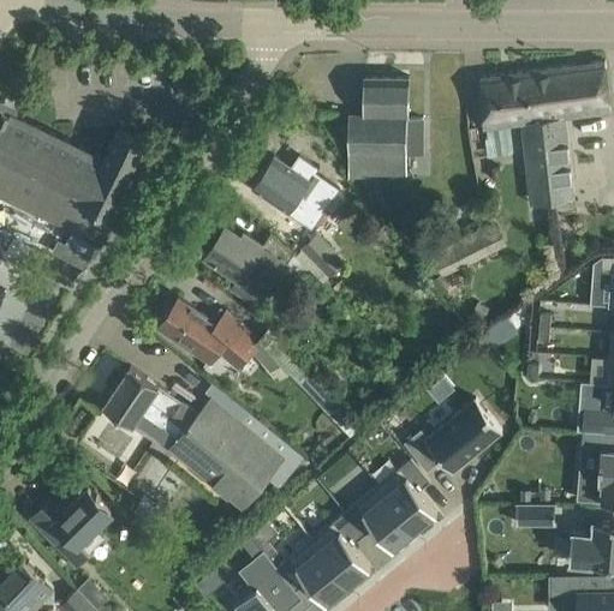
[(604,64),(480,81),(486,130),(520,126),(530,205),(573,201),(565,121),(610,114),(604,64)]
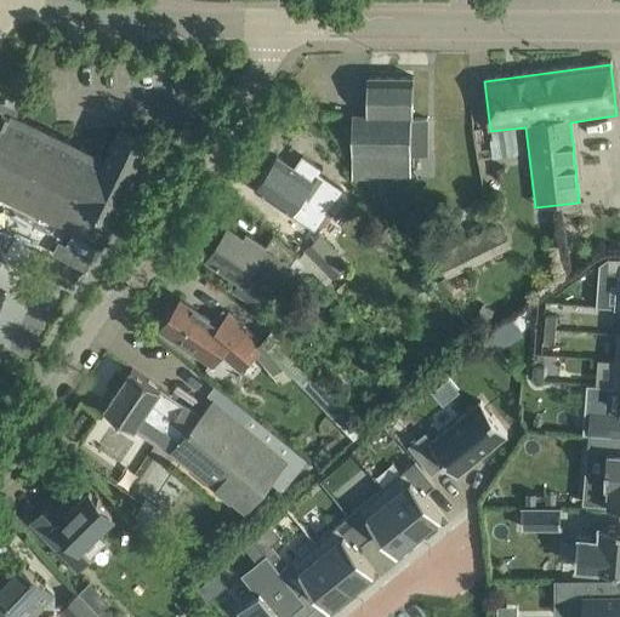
[(351,159),(351,182),(374,182),(374,178),(409,180),(409,159),(425,160),(426,123),(411,123),(411,80),(368,80),(368,118),(351,118),(350,159),(351,159)]
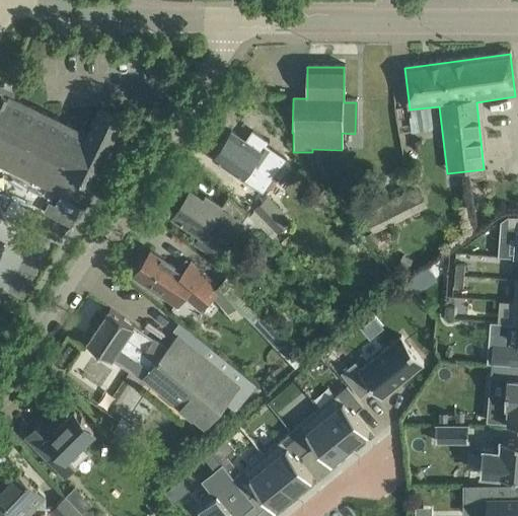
[(0,165),(84,206),(131,123),(128,122),(108,112),(98,112),(87,136),(0,93),(0,165)]
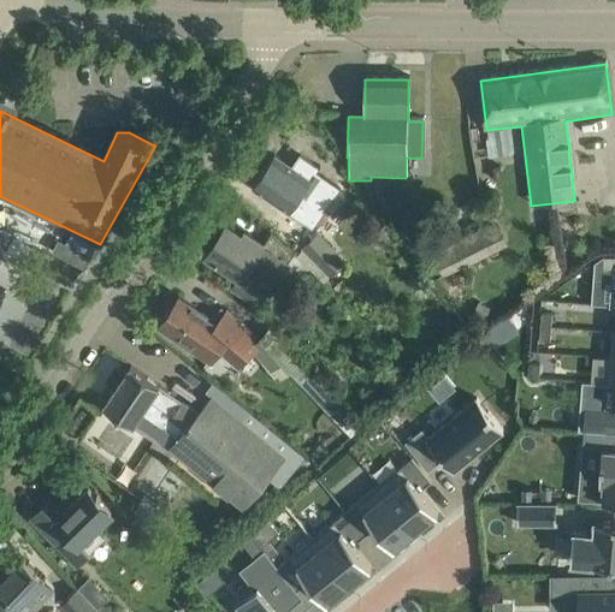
[(484,132),(489,160),(512,158),(508,130),(484,132)]
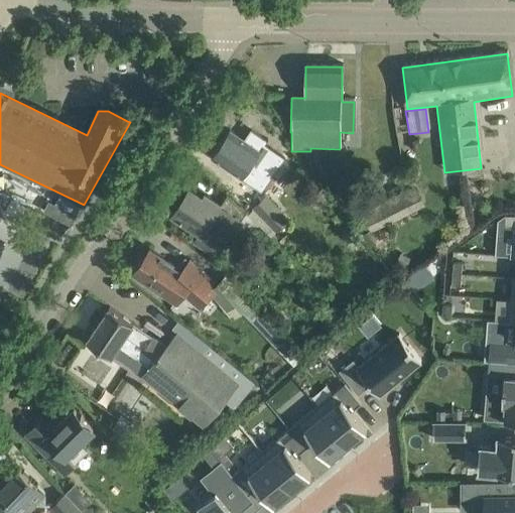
[(229,132),(211,158),(228,169),(243,180),(261,193),(284,159),(264,146),(266,142),(251,131),(243,142),(229,132)]
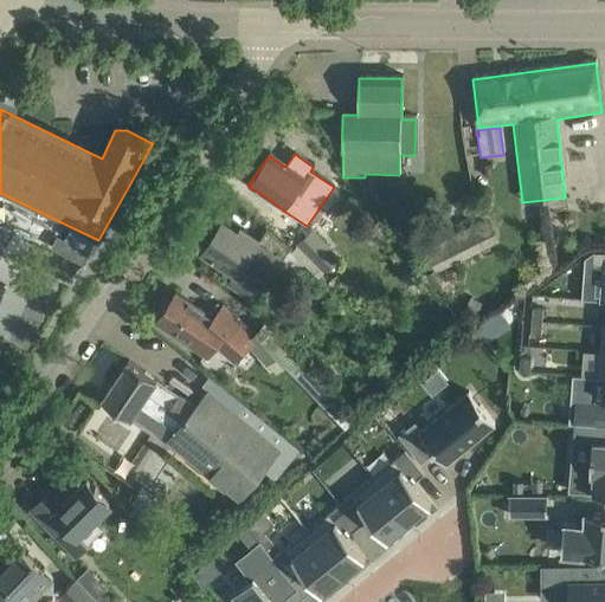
[(398,214),(396,241),(417,243),(418,215),(398,214)]
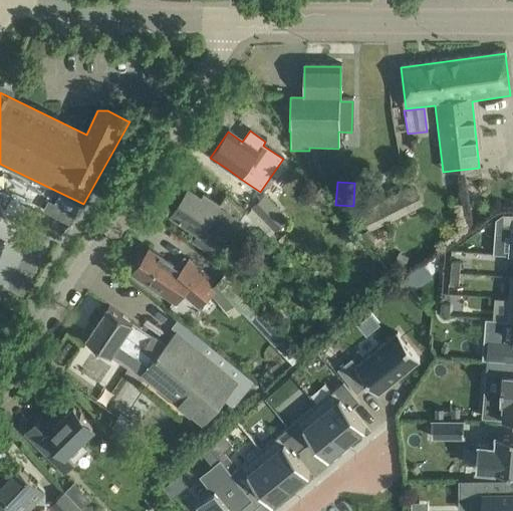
[(412,190),(357,216),(367,236),(422,209),(412,190)]
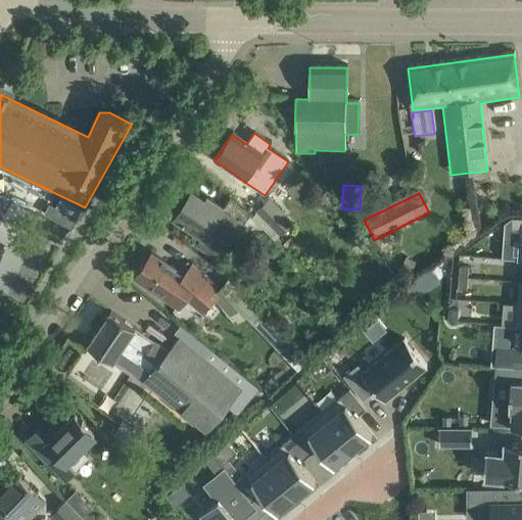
[(197,247),(215,258),(220,262),(248,218),(230,200),(222,211),(206,201),(204,204),(190,195),(174,220),(203,239),(197,247)]
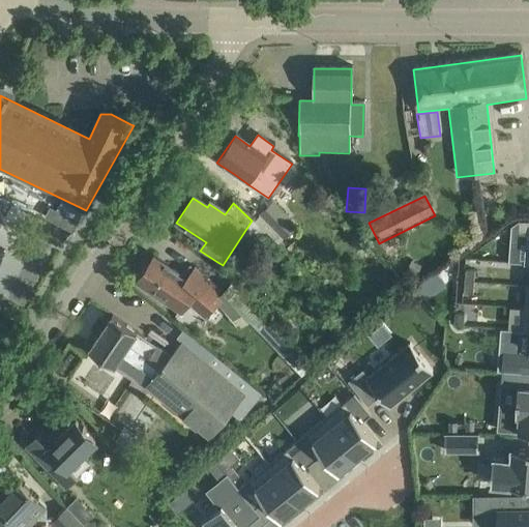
[(272,206),(254,223),(277,246),(295,231),(272,206)]
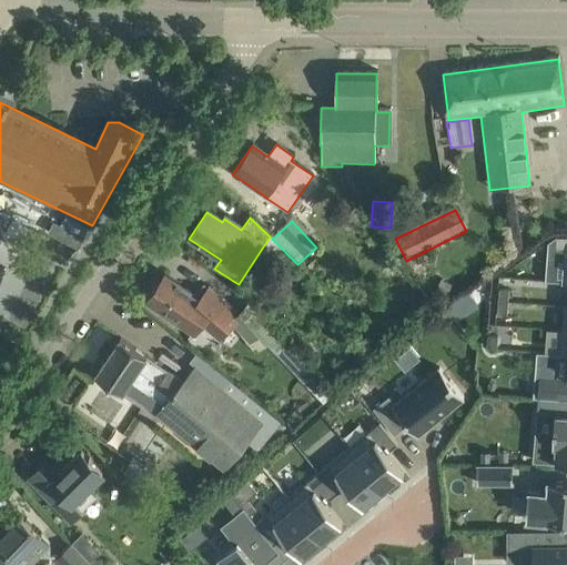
[(566,252),(566,239),(555,240),(555,252),(566,252)]
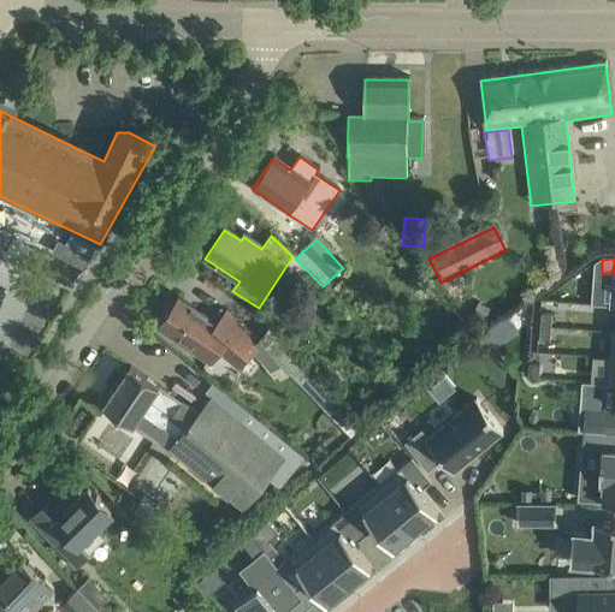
[(177,299),(157,331),(176,344),(210,366),(217,355),(236,370),(252,352),(278,382),(287,374),(297,364),(271,331),(259,342),(224,313),(214,325),(177,299)]
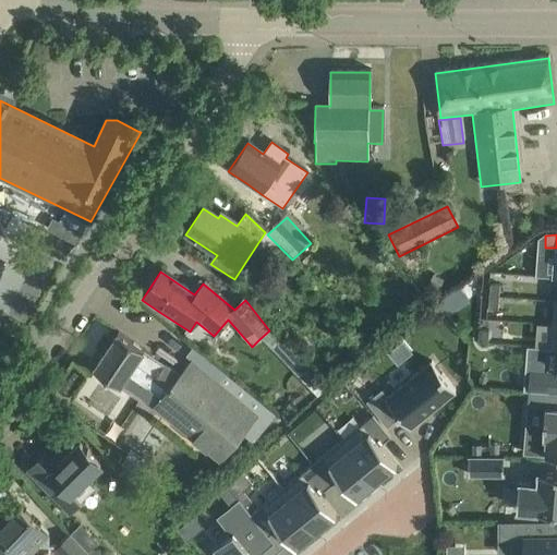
[(432,276),(427,286),(436,290),(440,281),(432,276)]
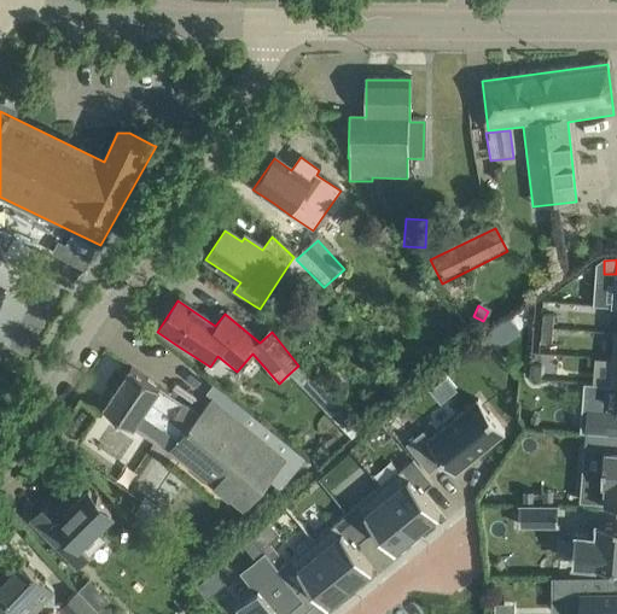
[(542,317),(541,331),(552,332),(553,317),(542,317)]
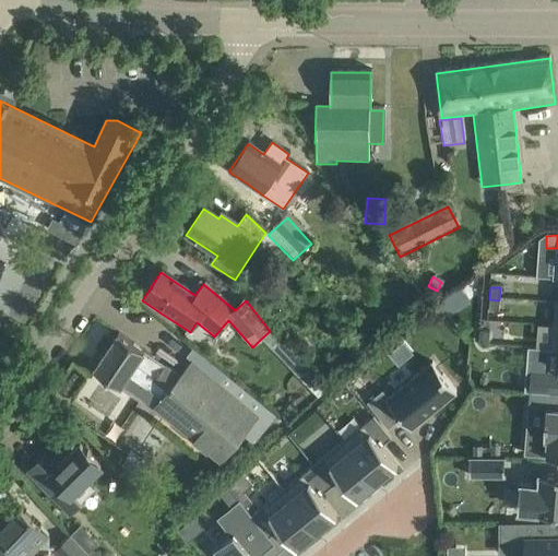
[(462,291),(439,306),(448,321),(472,305),(462,291)]
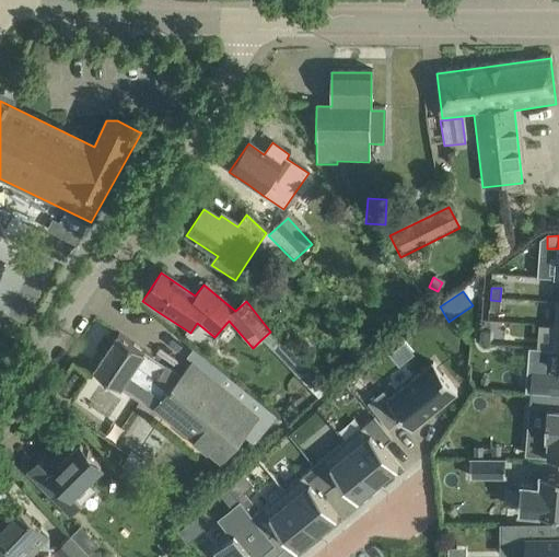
[(490,300),(489,312),(499,313),(500,301),(490,300)]
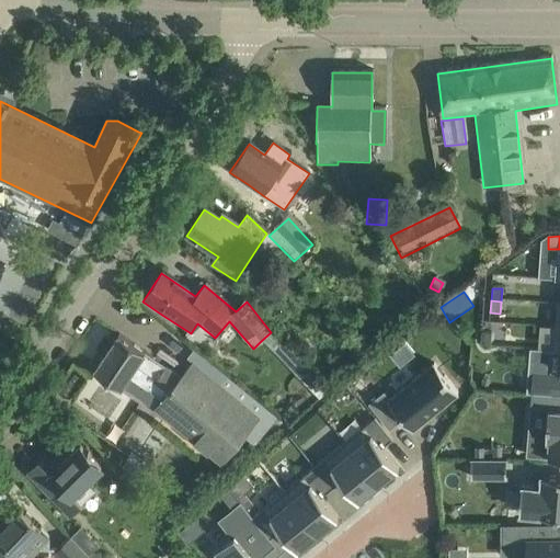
[(559,353),(559,329),(556,329),(553,352),(546,352),(559,353)]
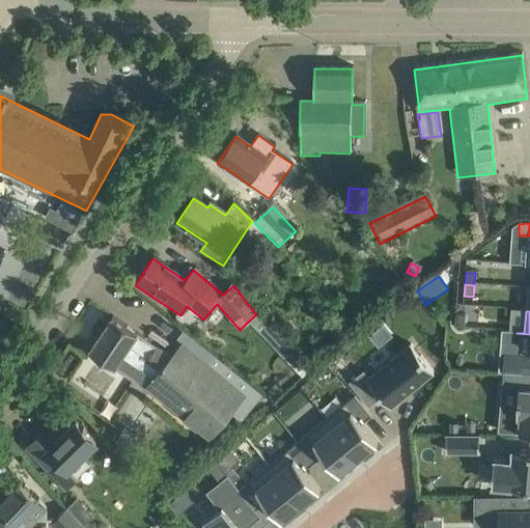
[(455,316),(454,328),(464,329),(465,317),(455,316)]
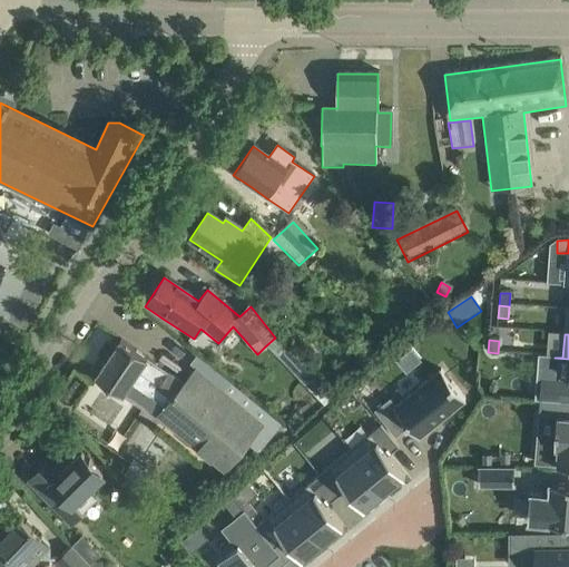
[(155,390),(167,399),(180,383),(120,342),(96,379),(121,396),(131,382),(151,396),(155,390)]
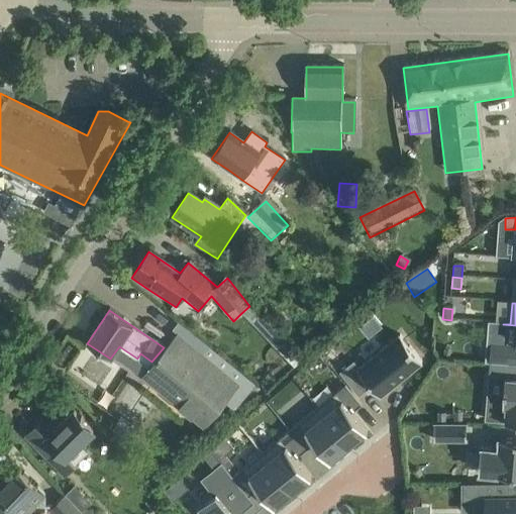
[(373,317),(358,329),(368,340),(382,328),(373,317)]
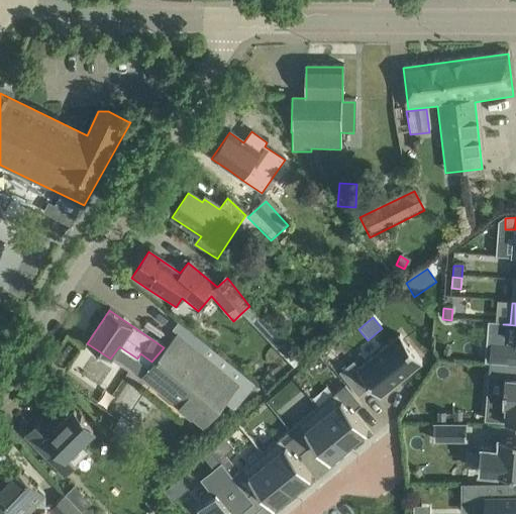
[(231,382),(203,357),(210,349),(178,324),(172,331),(177,335),(166,348),(164,347),(151,362),(142,374),(202,425),(222,402),(231,410),(238,402),(240,404),(251,392),(235,378),(231,382)]
